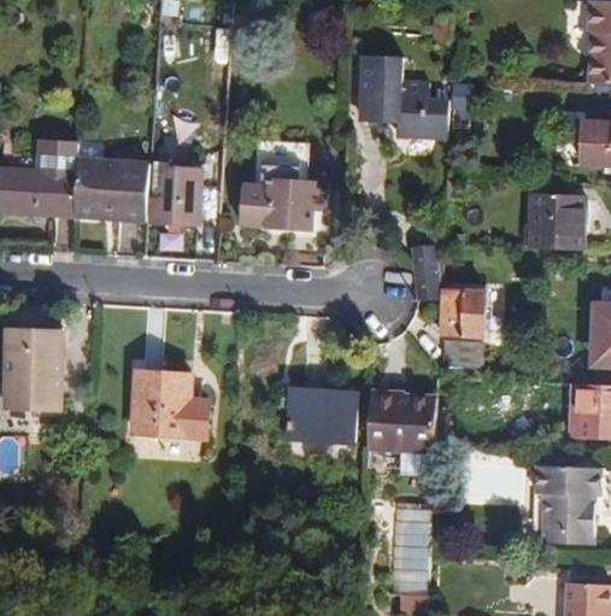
[(610,1),(587,0),(586,34),(588,34),(586,82),(610,83),(610,1)]
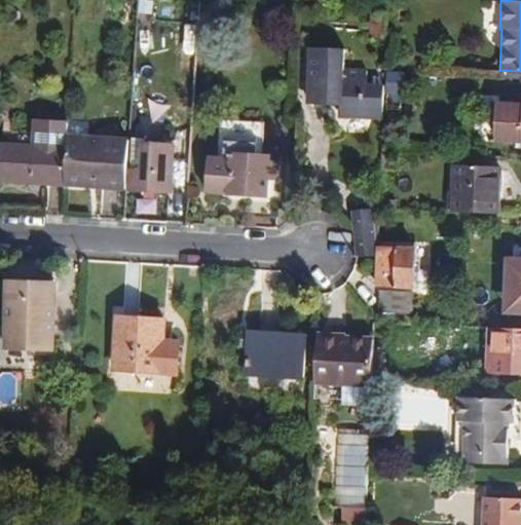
[(382,34),(383,11),(367,11),(366,33),(382,34)]
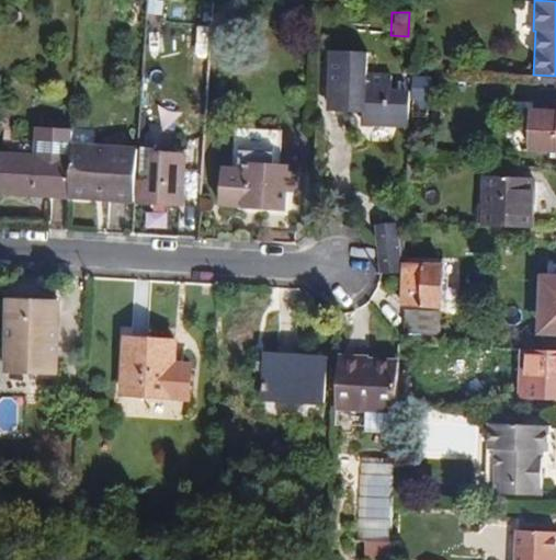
[(404,126),(406,89),(388,88),(388,75),(364,73),(365,52),(329,49),(326,111),(359,112),(358,124),(404,126)]
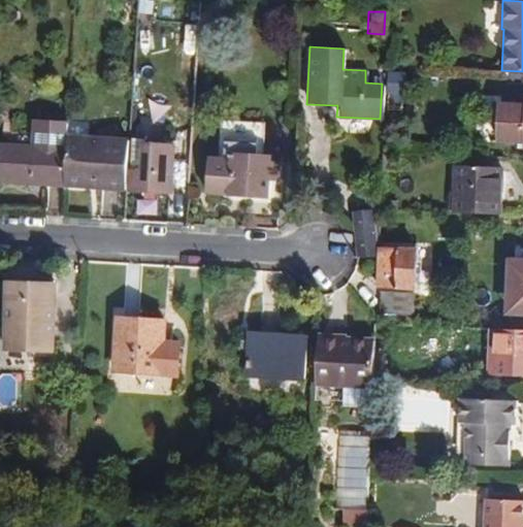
[(522,146),(522,103),(496,103),(495,142),(522,143),(522,146)]
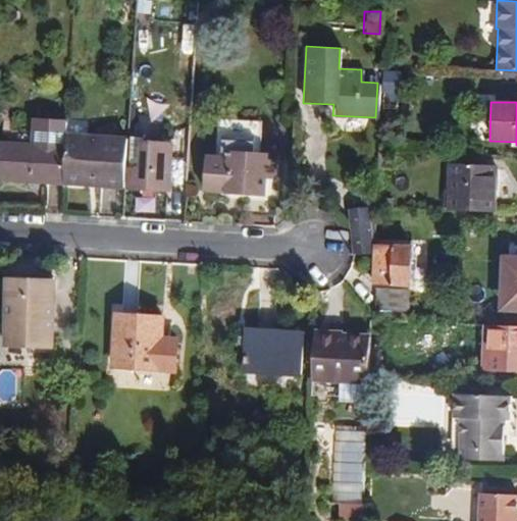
[(273,161),(264,160),(265,154),(256,154),(258,120),(226,118),(224,157),(204,155),(201,191),(262,195),(264,174),(272,175),(273,161)]
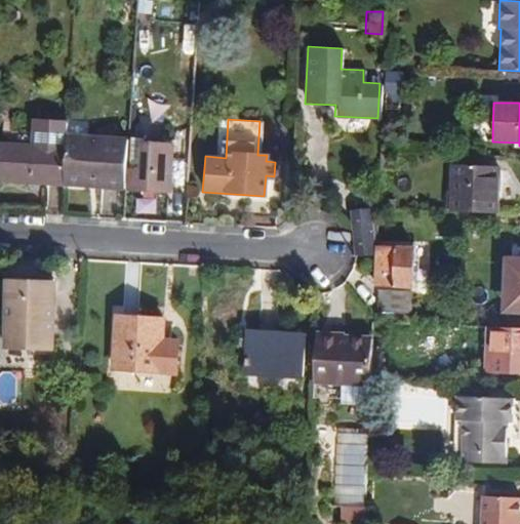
[(126,137),(64,134),(63,147),(61,179),(88,182),(87,187),(122,189),(126,137)]
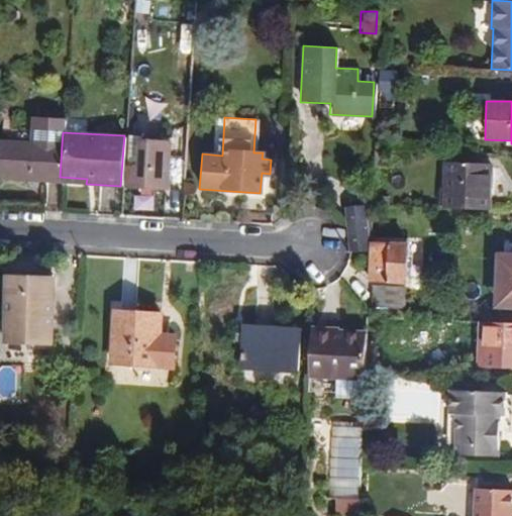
[(134,138),(126,137),(123,186),(165,188),(168,142),(134,140),(134,138)]
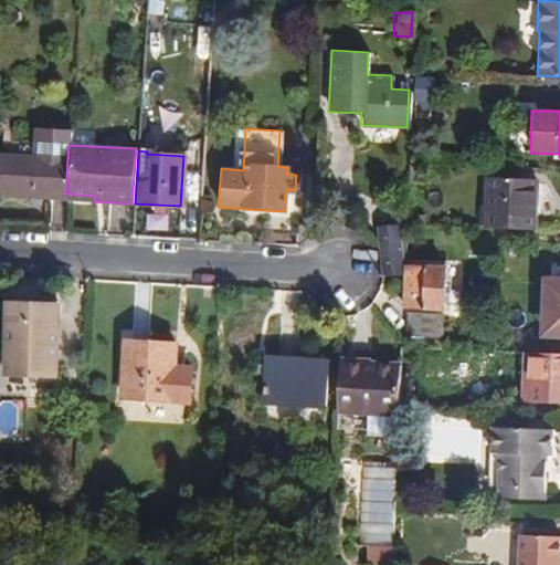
[(65,194),(67,158),(0,154),(0,195),(65,199),(65,194)]
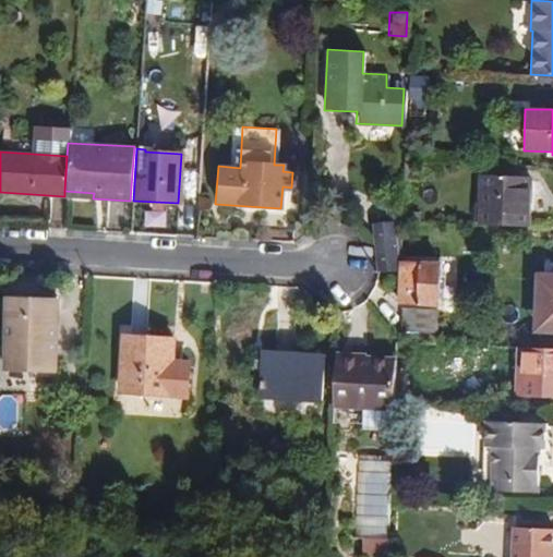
[(479,174),(477,223),(525,226),(527,177),(479,174)]
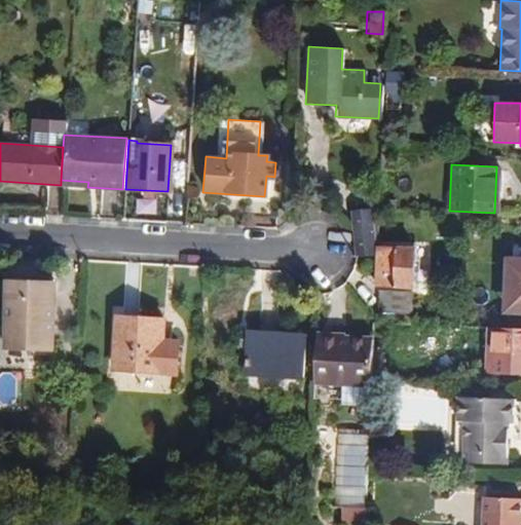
[(361,195),(361,210),(367,210),(370,255),(372,255),(374,200),(365,193),(361,195)]
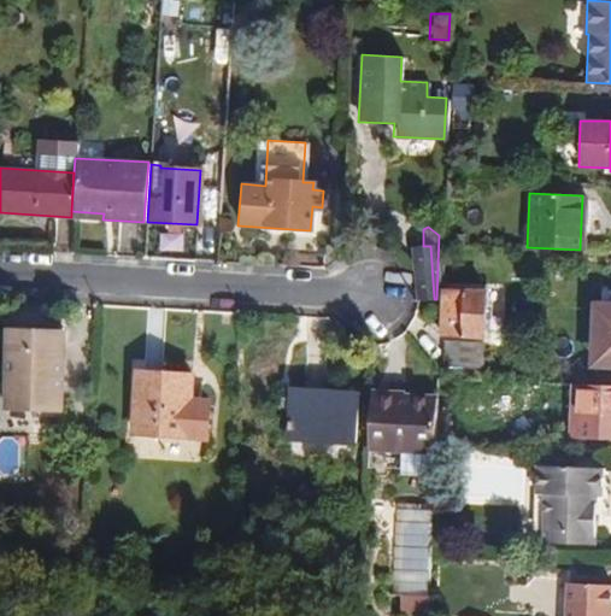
[(440,244),(459,245),(459,234),(441,233),(440,244)]
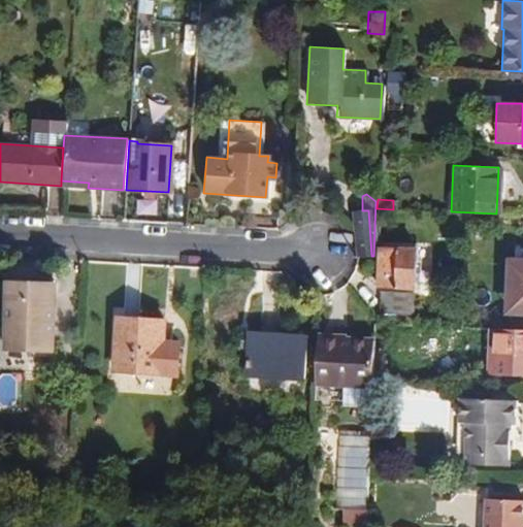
[(351,211),(352,231),(353,257),(371,256),(368,210),(362,210),(351,211)]
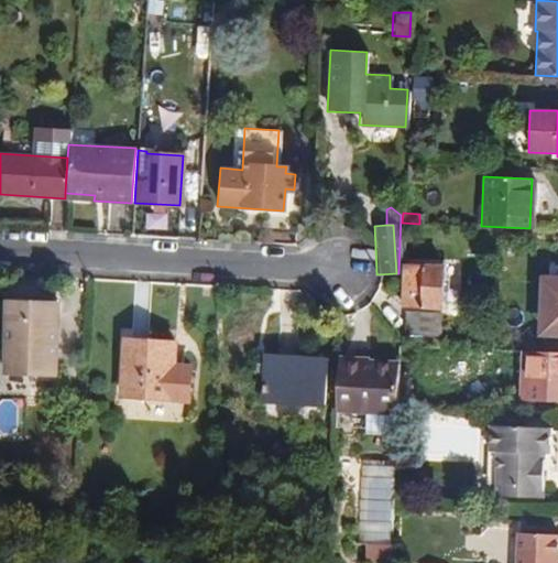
[(441,266),(400,263),(398,306),(440,310),(441,266)]
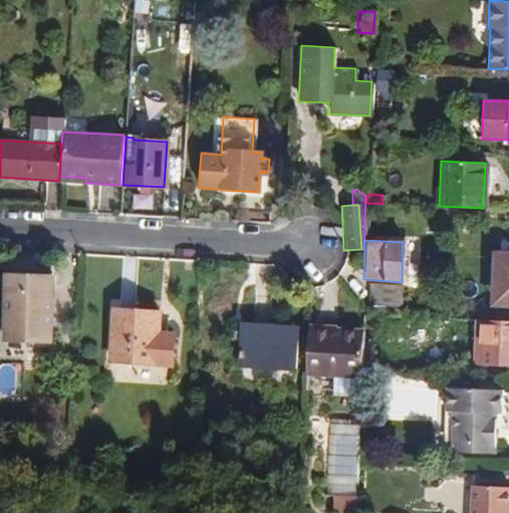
[(508,254),(489,254),(487,293),(496,294),(495,305),(508,305),(508,254)]
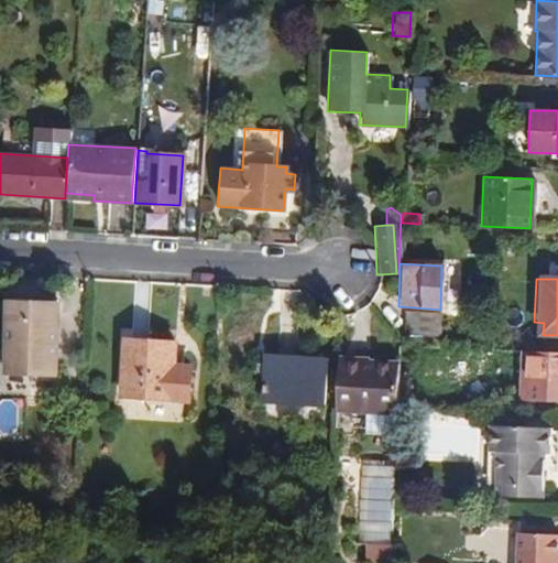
[(4,298),(3,345),(30,346),(53,346),(54,299),(4,298)]
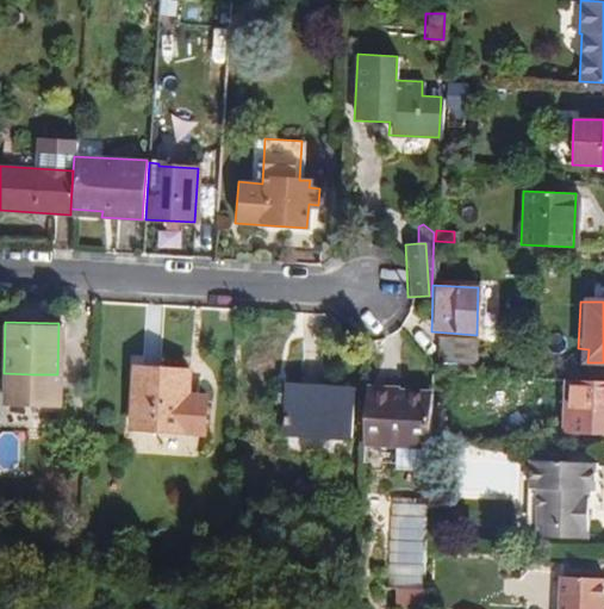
[(433,362),(474,365),(475,339),(435,336),(433,362)]
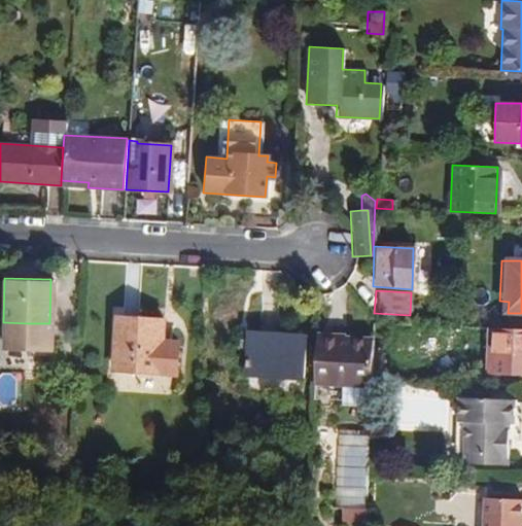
[(161,320),(113,317),(109,370),(173,375),(175,342),(160,341),(161,320)]
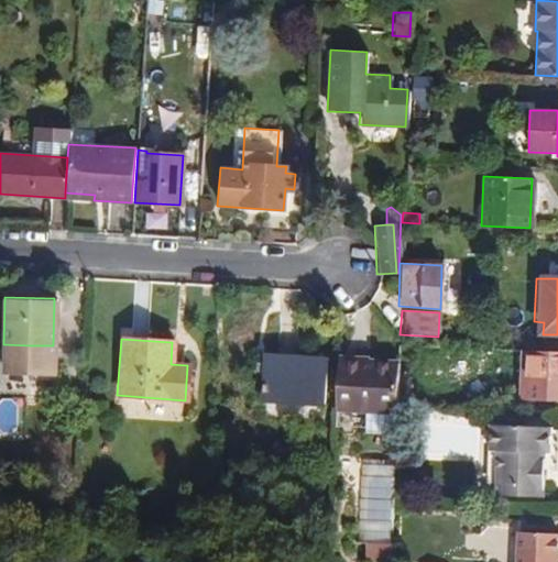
[(30,345),(3,344),(2,361),(29,362),(30,345)]
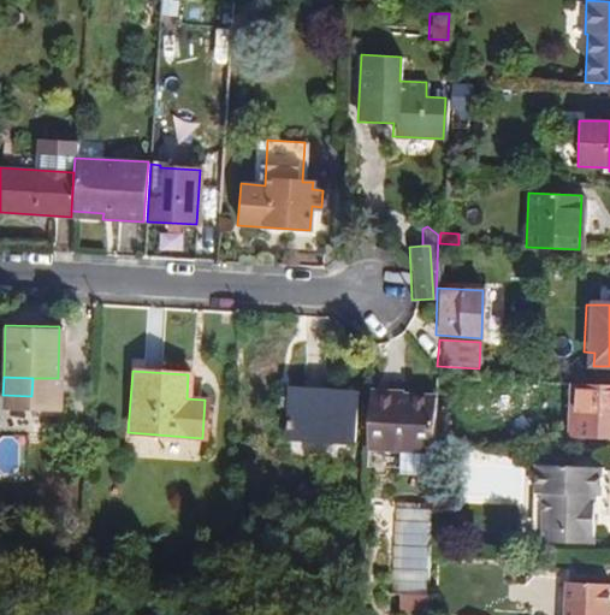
[(609,384),(568,383),(566,436),(609,437),(609,384)]
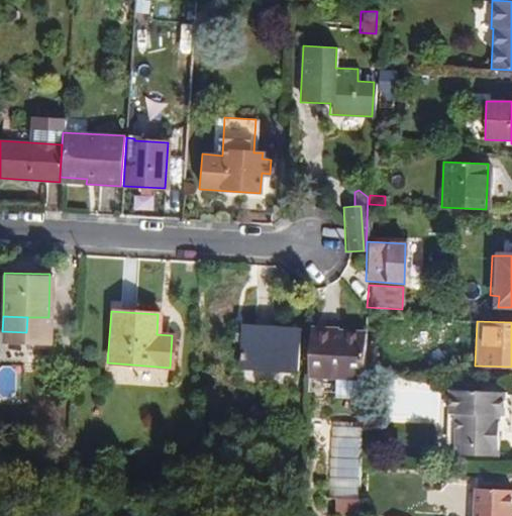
[(293,370),(295,329),(240,326),(238,367),(293,370)]
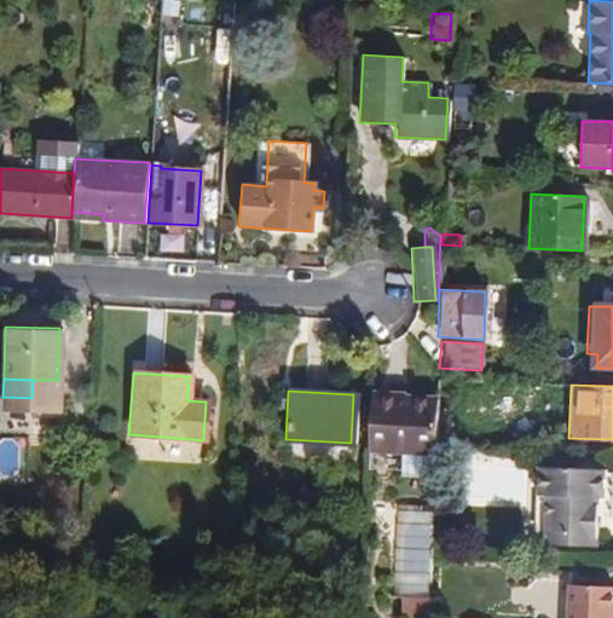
[(433,458),(435,398),(368,394),(364,452),(395,454),(395,469),(392,469),(391,475),(394,480),(404,480),(404,477),(433,478),(433,458)]
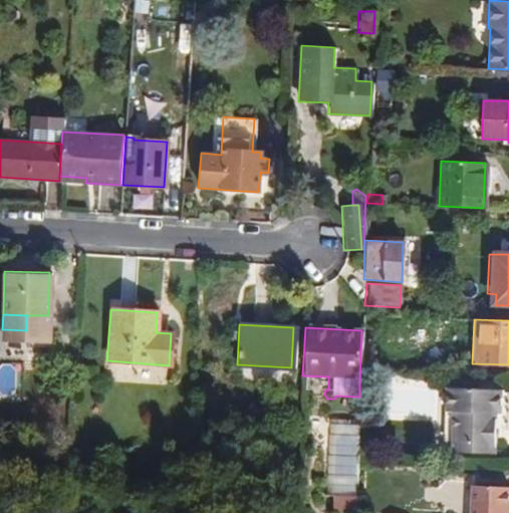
[(302,389),(325,390),(328,390),(328,376),(302,375),(302,389)]
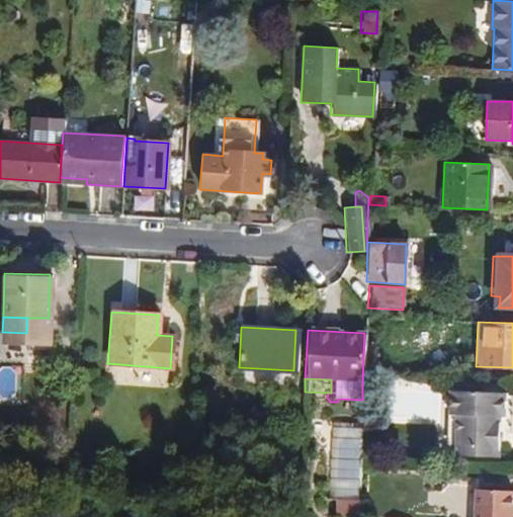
[(504,393),(446,391),(445,415),(453,415),(451,456),(497,457),(499,418),(503,418),(504,393)]
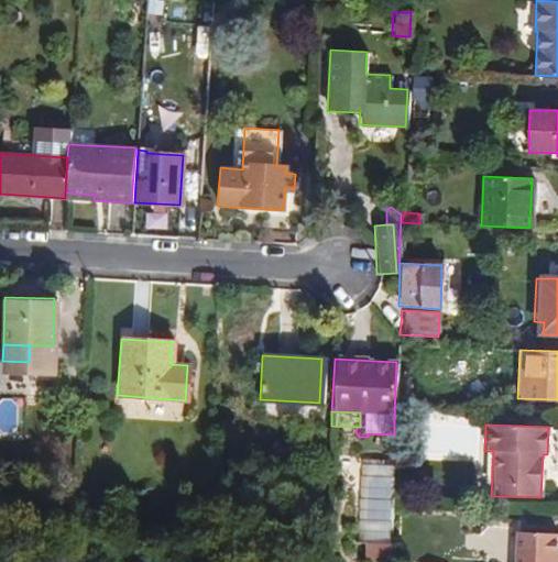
[(551,561),(554,533),(514,532),(512,561),(551,561)]
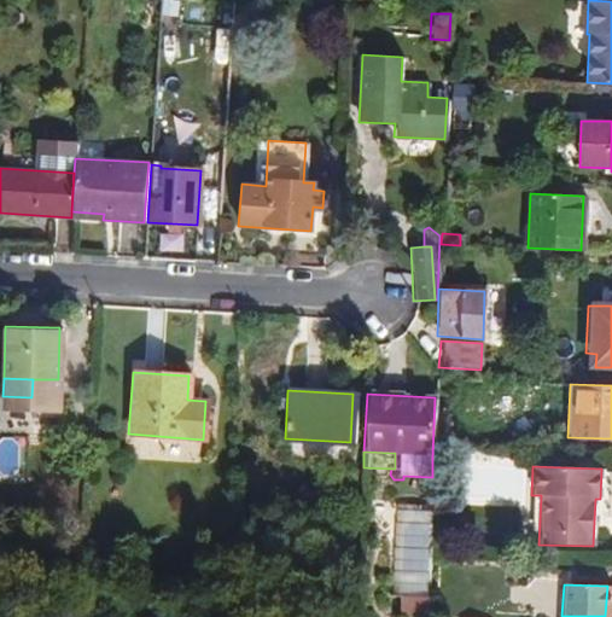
[(426,616),(427,592),(404,591),(403,615),(426,616)]
